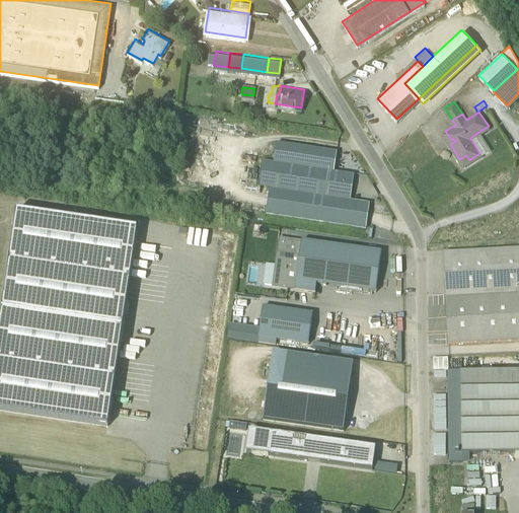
[(451,140),(445,131),(443,133),(450,144),(455,141),(453,139),(451,140)]
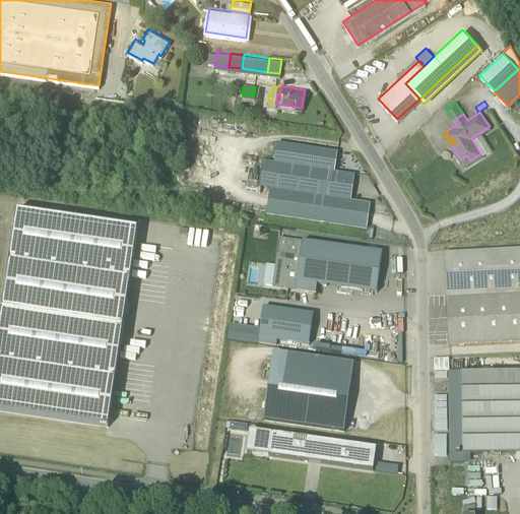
[(471,138),(480,153),(492,146),(481,131),(471,138)]
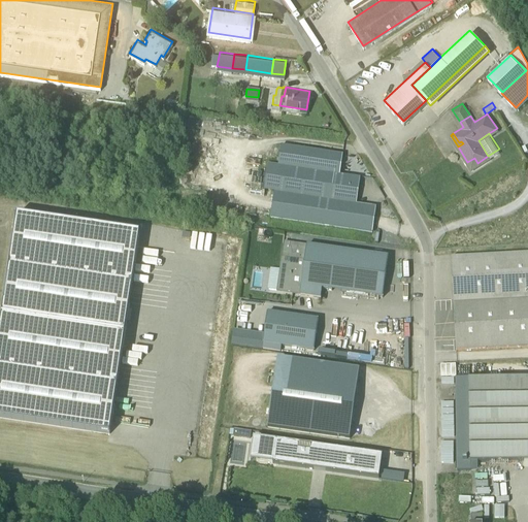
[(267,159),(266,168),(276,169),(273,187),(356,199),(360,172),(339,170),(342,150),(281,140),(277,161),(267,159)]
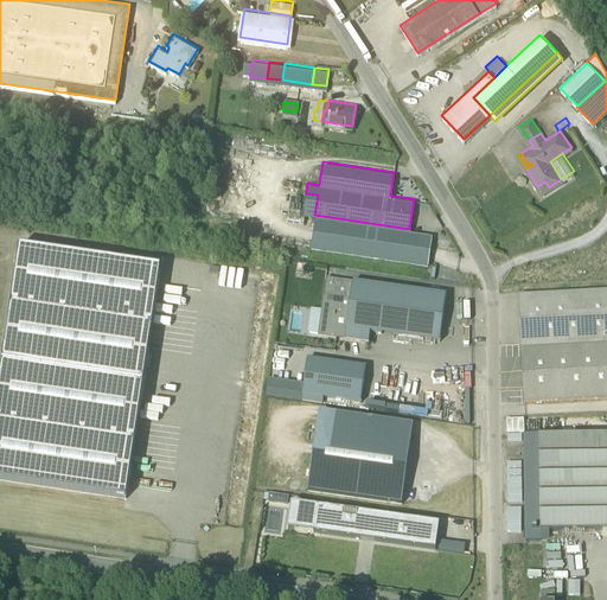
[(545,182),(537,186),(542,192),(549,187),(545,182)]
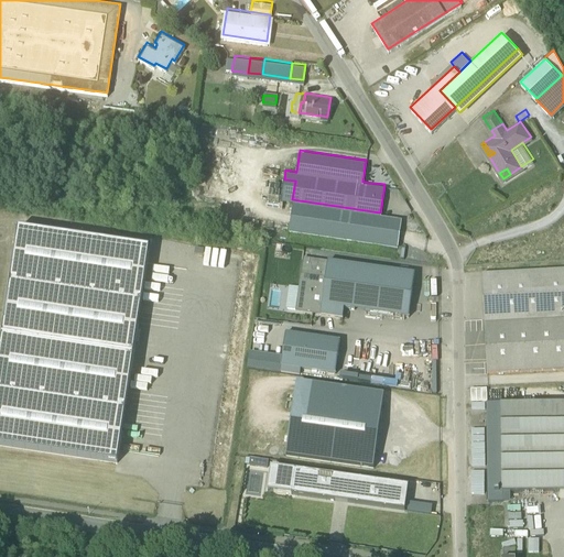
[(282,197),(292,199),(295,181),(284,179),(282,197)]
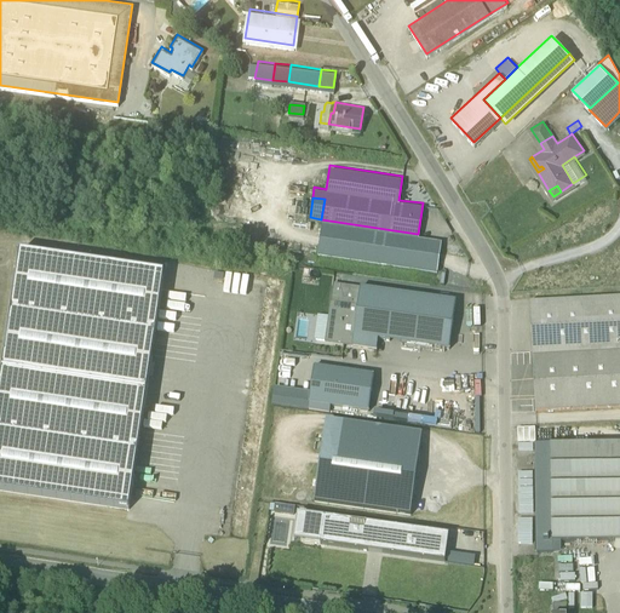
[(441,236),(418,234),(321,219),(317,250),(437,267),(441,236)]
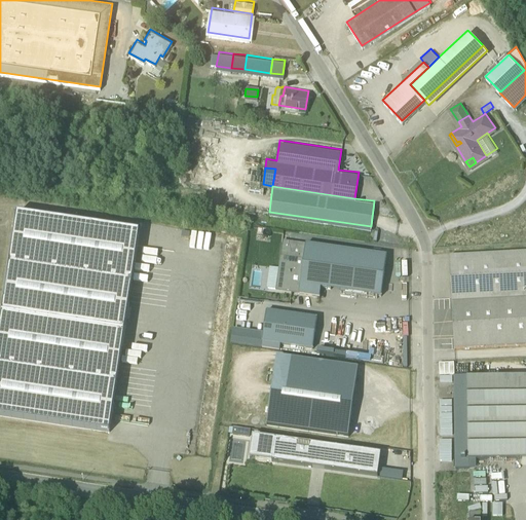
[(16,209),(0,320),(0,411),(109,428),(139,227),(16,209)]
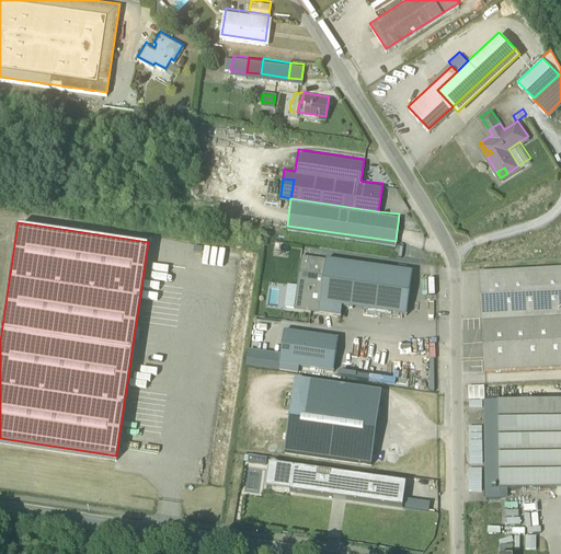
[(412,267),(325,255),(323,270),(323,272),(320,298),(342,301),(407,310),(412,267)]
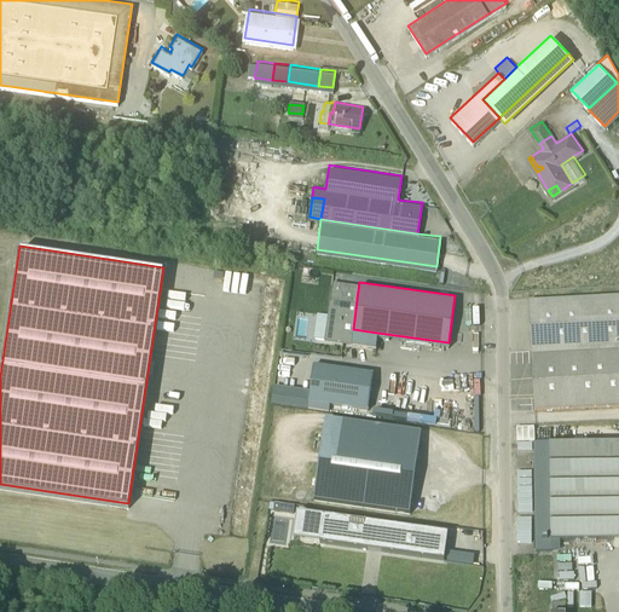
[(532,351),(534,405),(618,399),(618,290),(528,295),(532,351)]
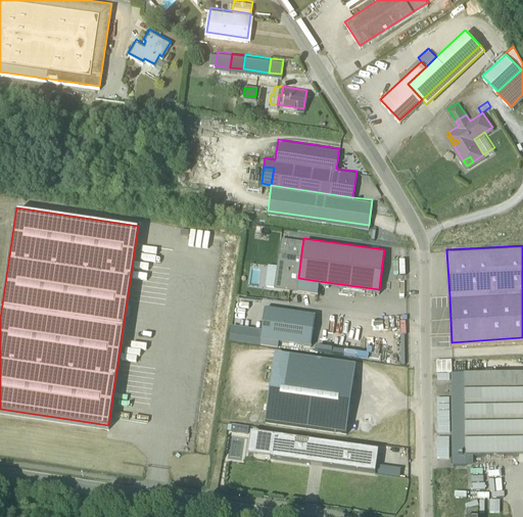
[(301,252),(281,250),(280,263),(277,283),(296,286),(296,287),(318,290),(319,281),(298,278),(301,253),(301,252)]
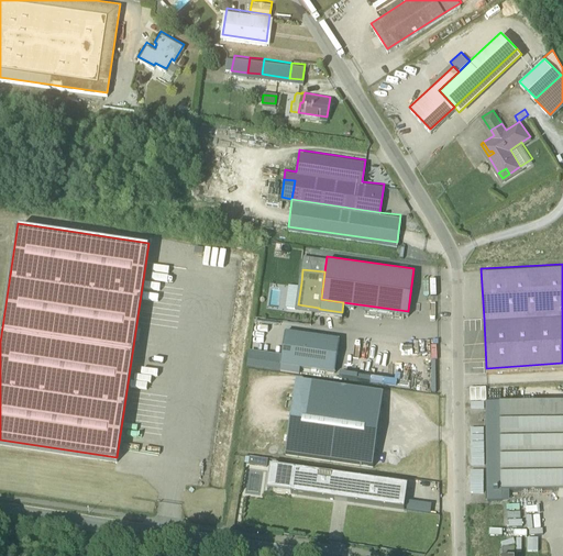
[(288,280),(286,303),(298,304),(301,282),(288,280)]
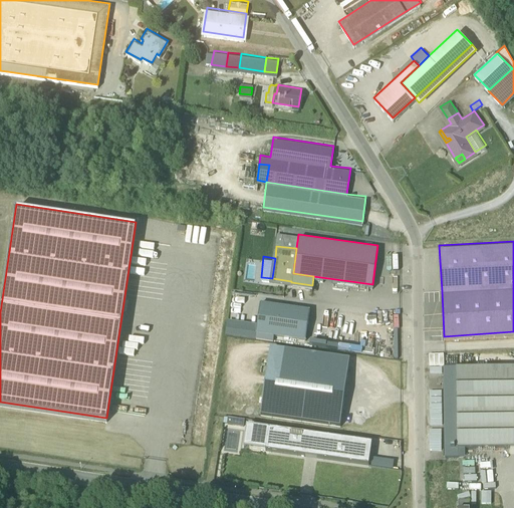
[(260,299),(256,328),(273,331),(305,336),(310,306),(260,299)]
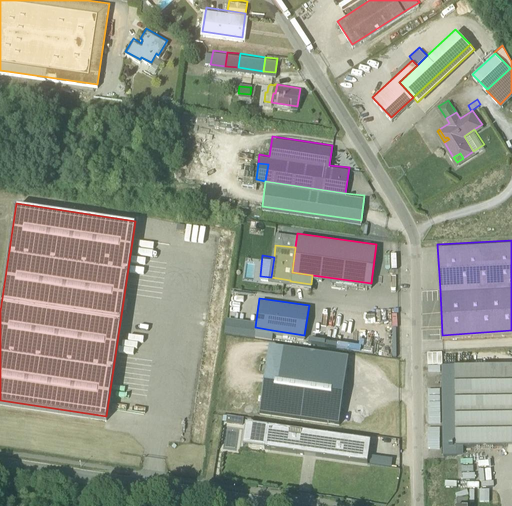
[(255,327),(254,333),(271,336),(272,330),(255,327)]
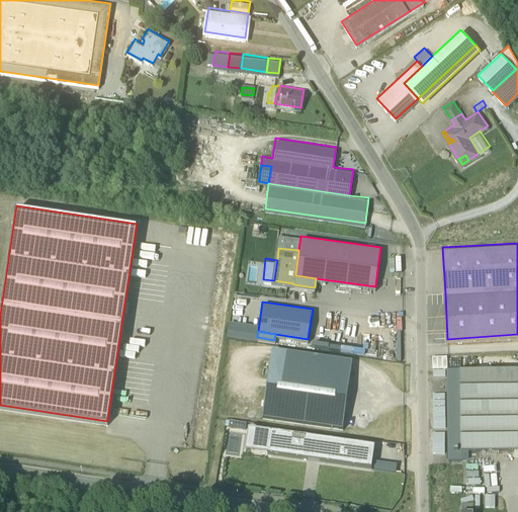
[(272,346),(271,353),(351,364),(352,357),(272,346)]
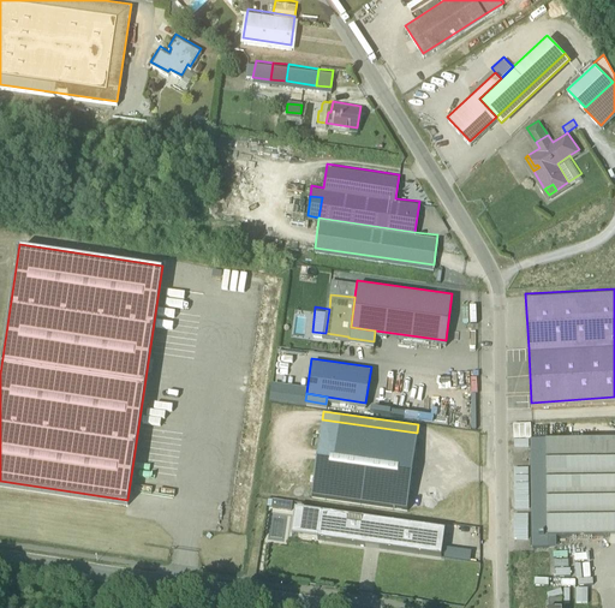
[(417,433),(322,419),(311,492),(407,505),(417,433)]
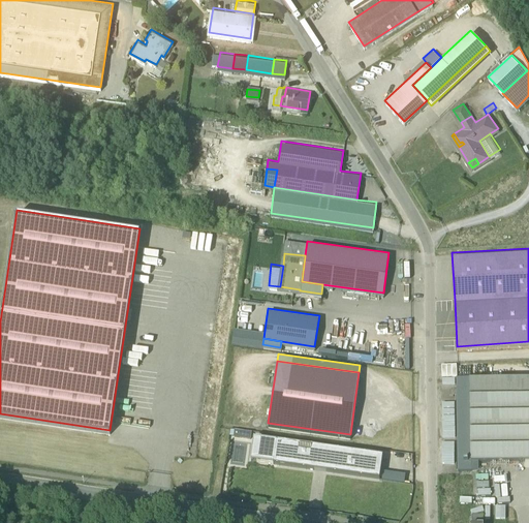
[(528,372),(469,373),(471,457),(477,457),(528,456),(528,372)]
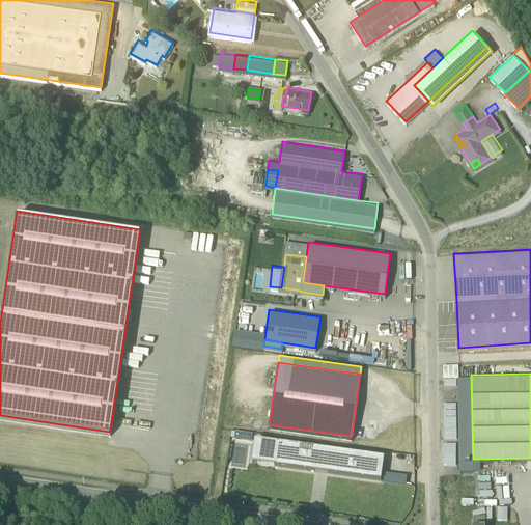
[(480,468),(479,459),(473,459),(471,375),(458,375),(459,468),(480,468)]
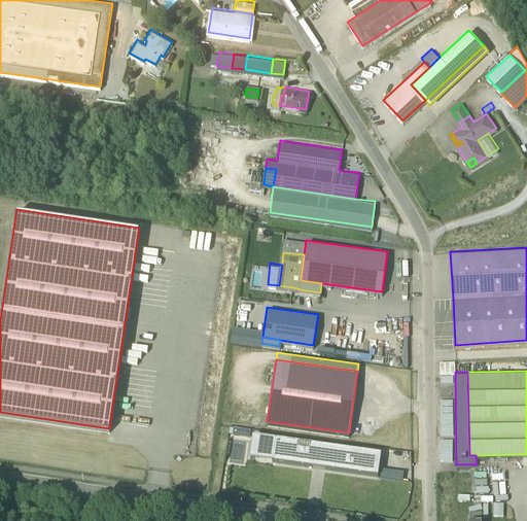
[(258,432),(252,431),(249,455),(255,455),(258,432)]
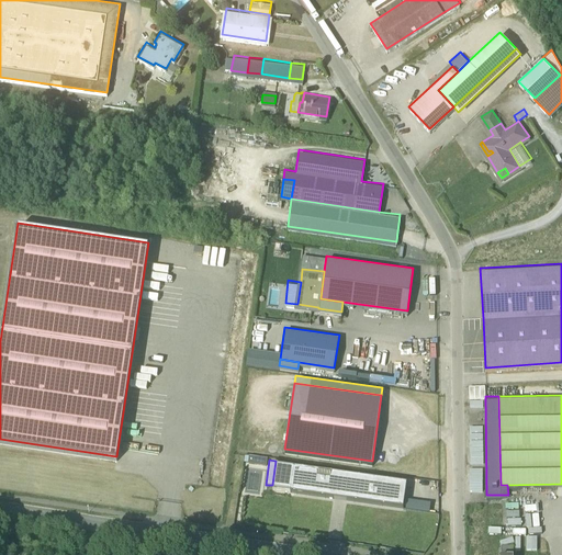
[(293,463),(276,461),(272,485),(290,487),(293,463)]
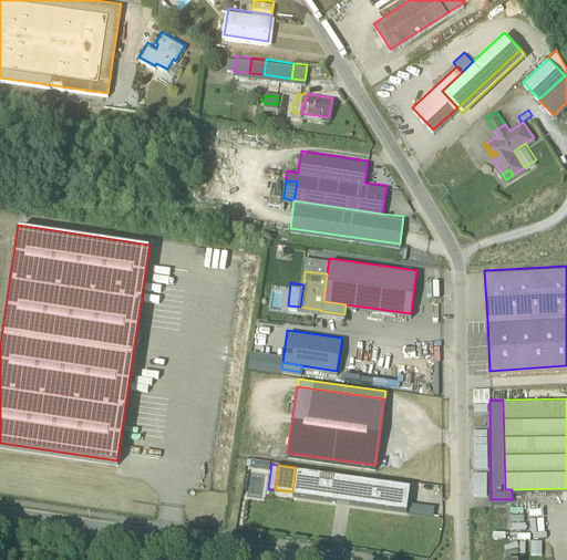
[(410,484),(296,467),(292,491),(406,508),(410,484)]
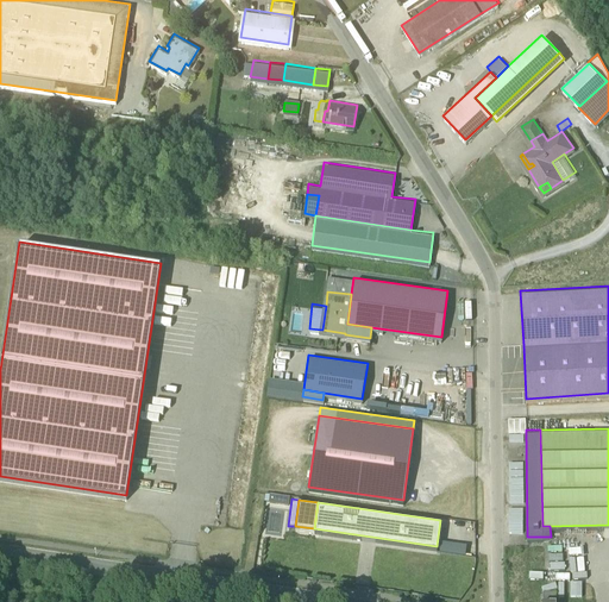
[(542,601),(556,601),(556,588),(542,588),(542,601)]
